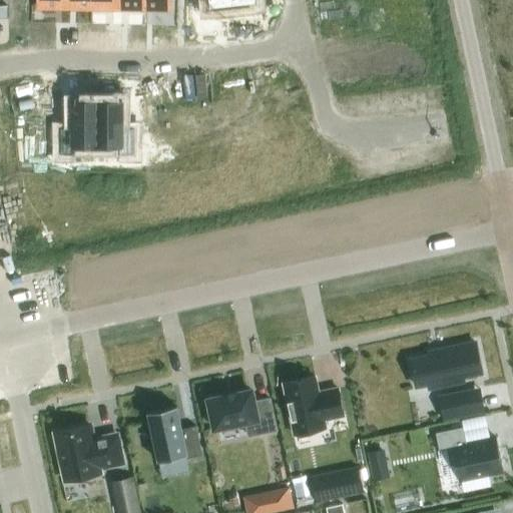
[(38,0),(38,8),(65,8),(65,0),(38,0)]
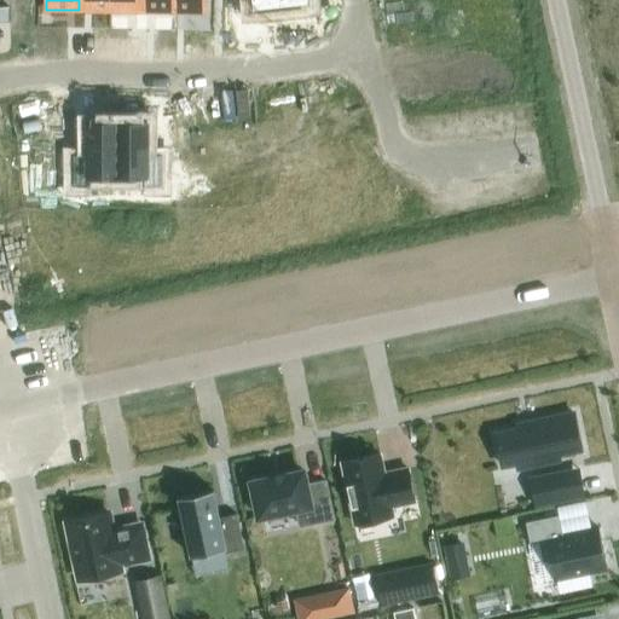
[(79,0),(79,10),(110,11),(109,0),(79,0)]
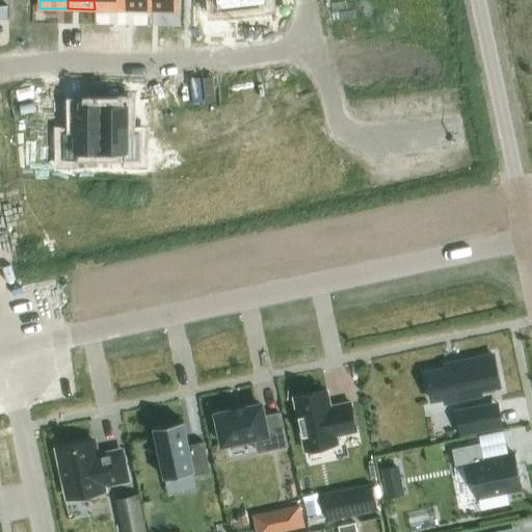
[(94,0),(95,9),(121,9),(121,0),(94,0)]
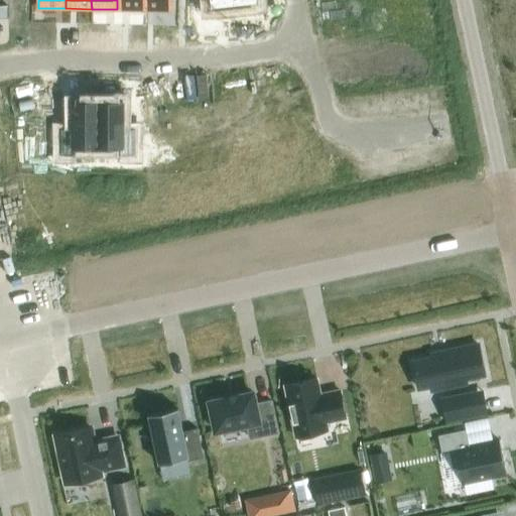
[(117,0),(117,9),(143,10),(143,0),(117,0)]
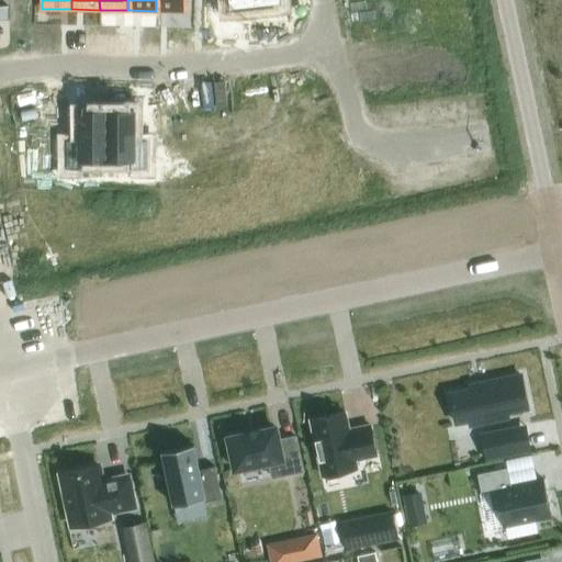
[(156,0),(156,11),(186,11),(184,0),(156,0)]
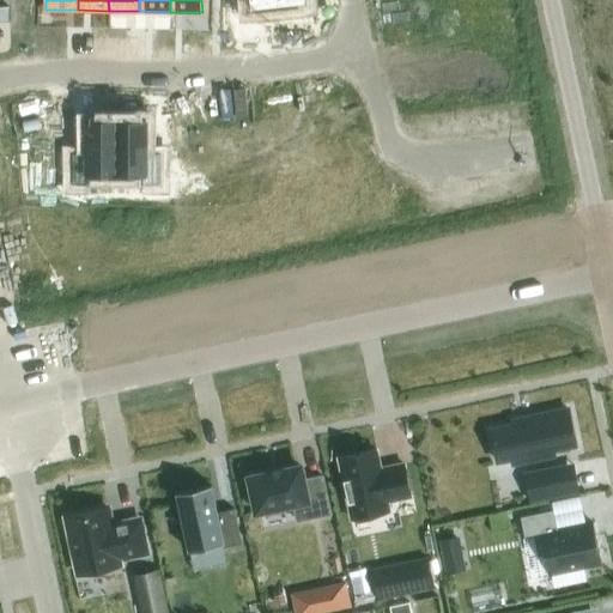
[(242,0),(244,11),(250,11),(254,11),(255,14),(259,14),(273,13),(271,0),(242,0)]
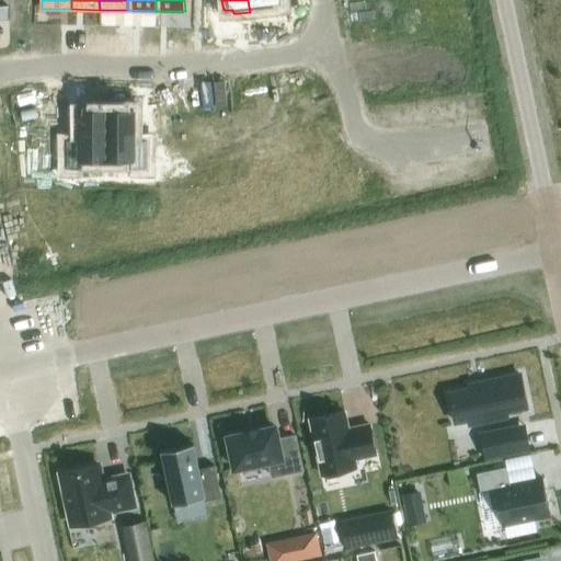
[(248,0),(250,12),(262,10),(266,10),(265,7),(270,6),(275,6),(274,0),(248,0)]
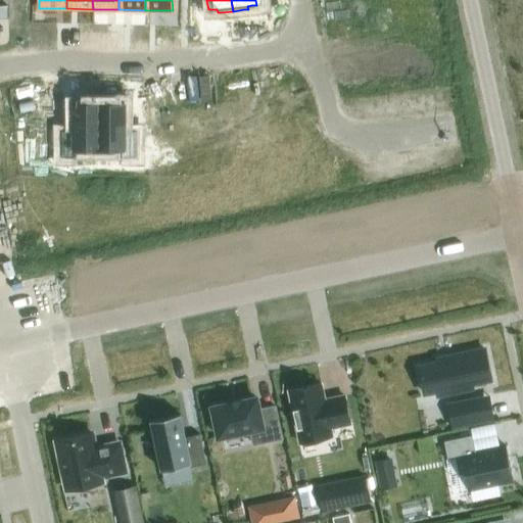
[(390,0),(364,0),(345,5),(351,27),(394,14),(390,0)]
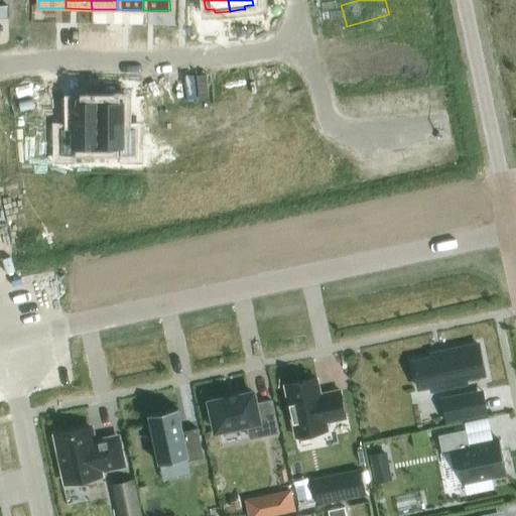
[(433,12),(425,14),(428,26),(436,24),(433,12)]
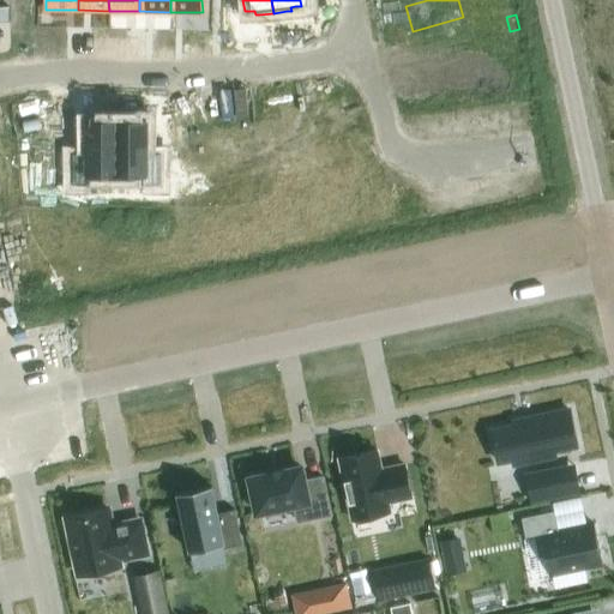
[(519,29),(510,31),(513,46),(523,43),(519,29)]
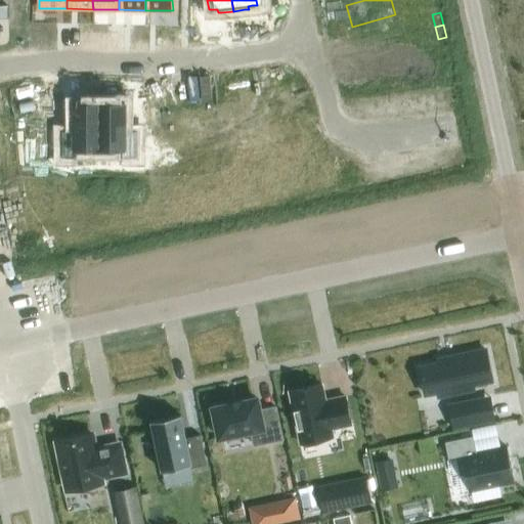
[(57,133),(57,160),(71,160),(71,149),(94,149),(94,102),(83,102),(79,102),(79,105),(76,105),(71,105),(71,129),(71,133),(57,133)]
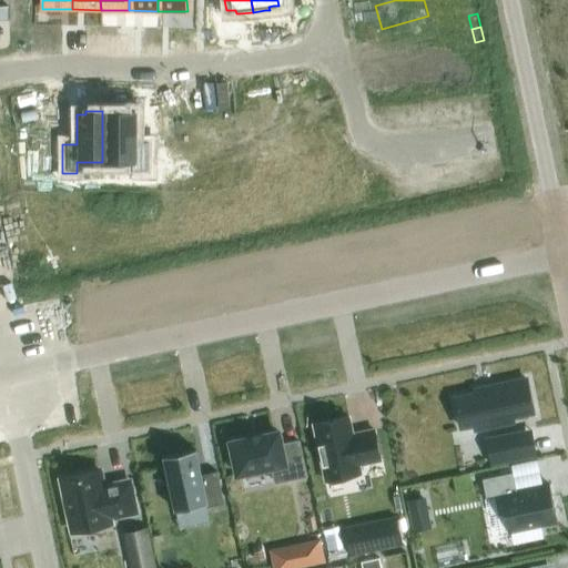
[(102,111),(102,162),(129,162),(129,173),(143,173),(143,144),(129,144),(129,140),(129,114),(123,114),(119,114),(119,111),(115,111),(102,111)]
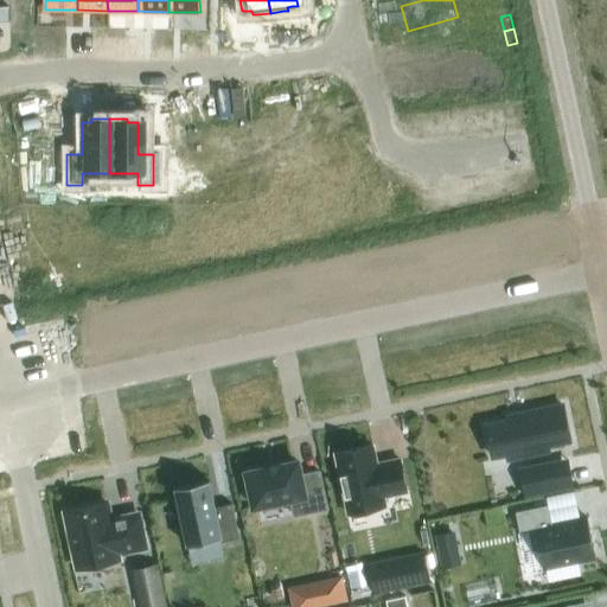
[(5,122),(0,123),(0,179),(26,174),(29,186),(44,183),(37,153),(23,157),(17,125),(10,126),(6,127),(5,122)]
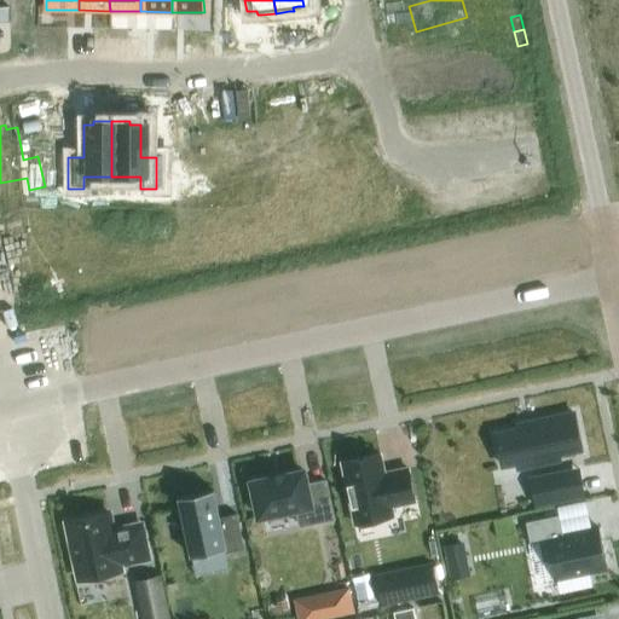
[(358,223),(343,225),(346,235),(360,232),(358,223)]
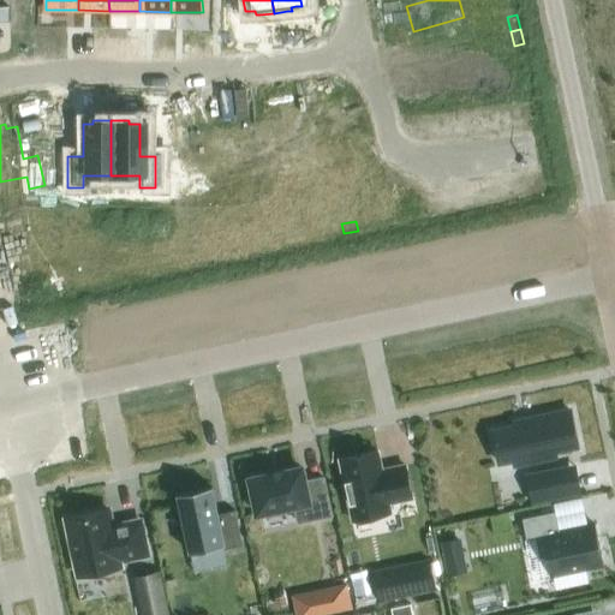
[(341,224),(327,227),(329,237),(344,233),(341,224)]
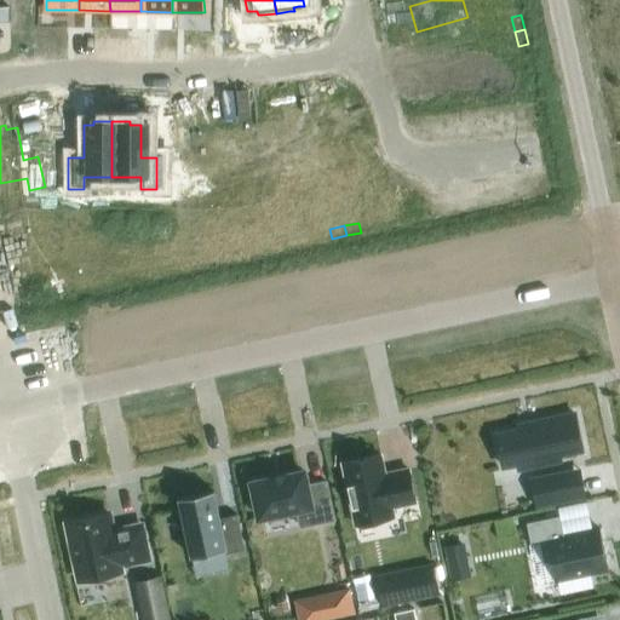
[(308,234),(293,236),(296,246),(310,244),(308,234)]
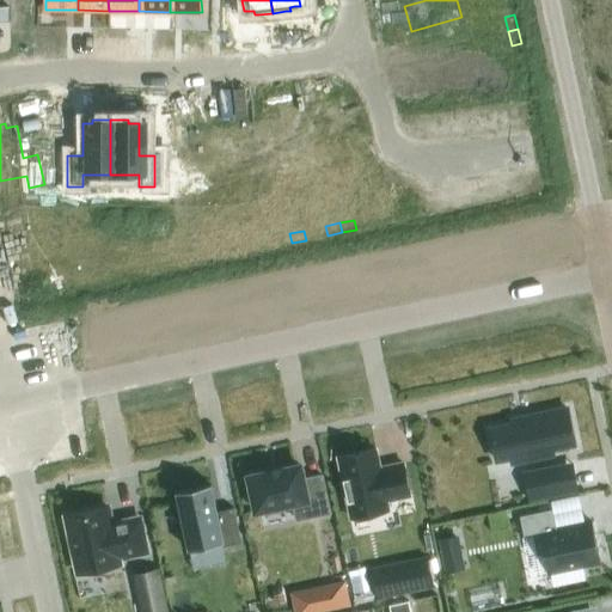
[(289,233),(275,237),(277,246),(292,243),(289,233)]
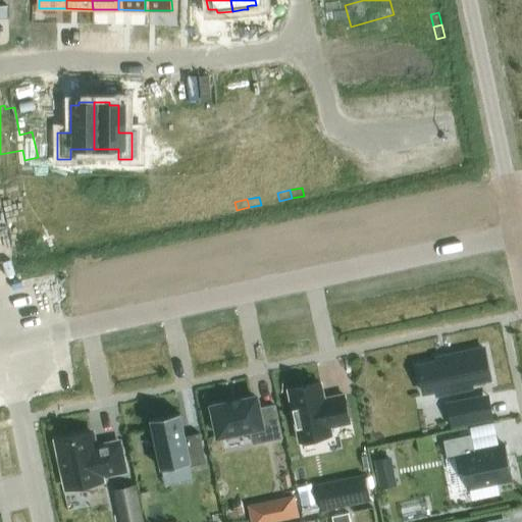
[(217,213),(205,215),(207,223),(219,221),(217,213)]
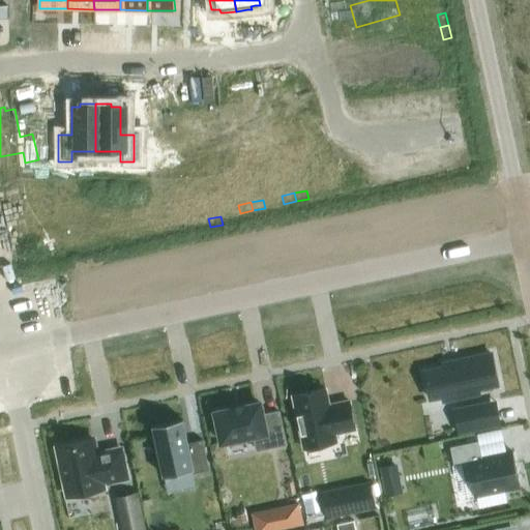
[(208,218),(196,222),(198,230),(210,227),(208,218)]
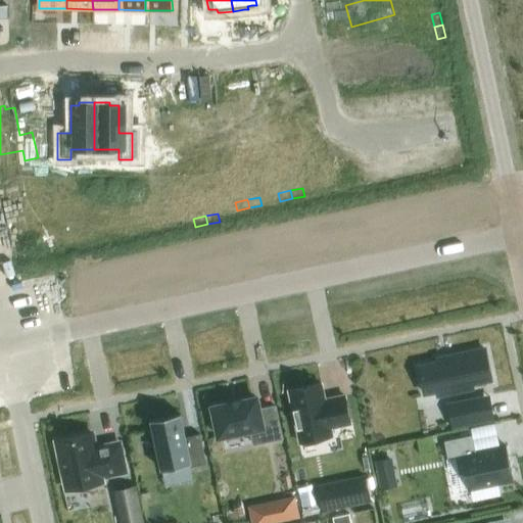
[(490,380),(484,349),(436,360),(437,363),(418,367),(423,394),(435,391),(436,396),(465,390),(464,385),(490,380)]
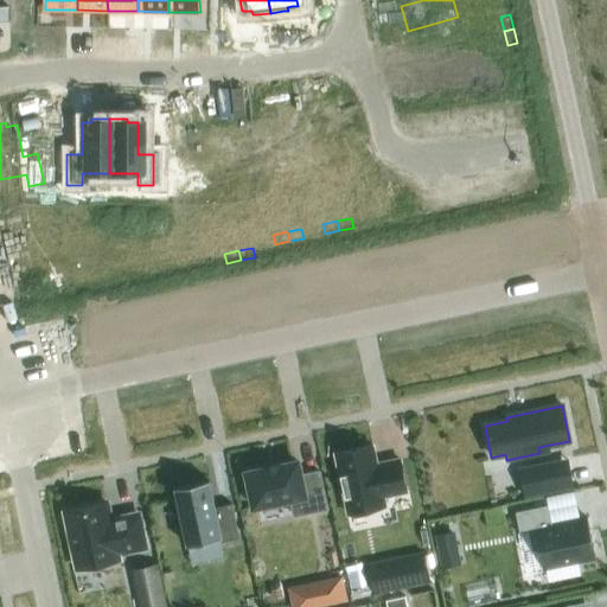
[(371,446),(334,454),(346,515),(384,506),(382,497),(406,492),(398,460),(375,465),(371,446)]
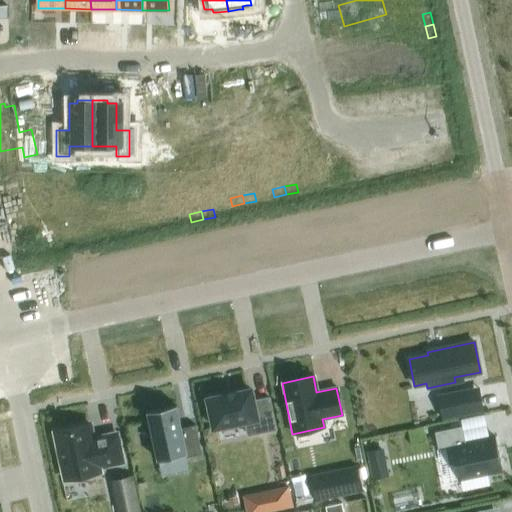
[(250,390),(207,399),(213,428),(244,421),(247,435),(275,429),(269,398),(253,401),(250,390)]
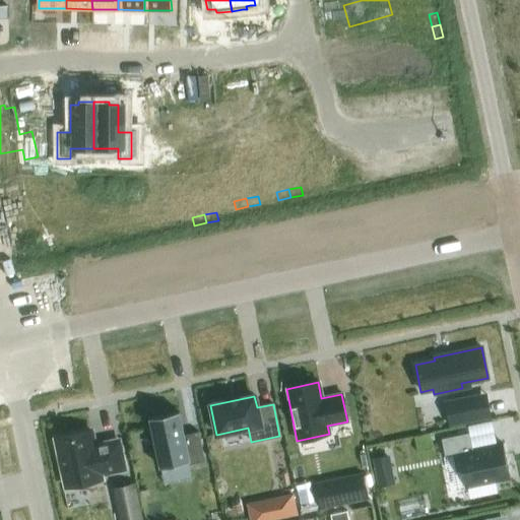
[(464,397),(445,400),(449,425),(469,420),(464,397)]
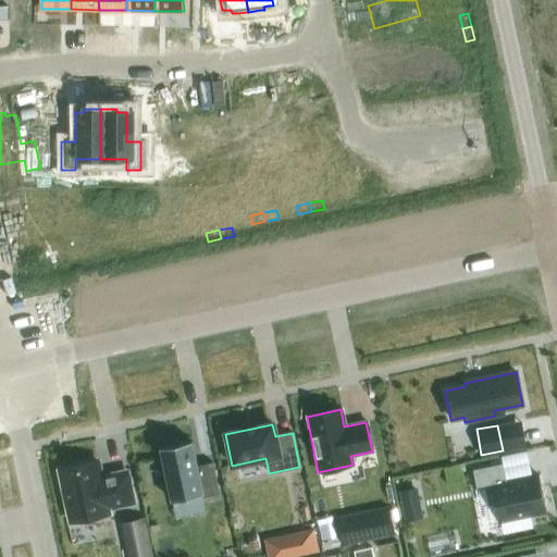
[(192,441),(160,448),(162,458),(159,459),(163,481),(166,480),(171,500),(201,495),(202,498),(219,494),(211,462),(197,466),(192,441)]
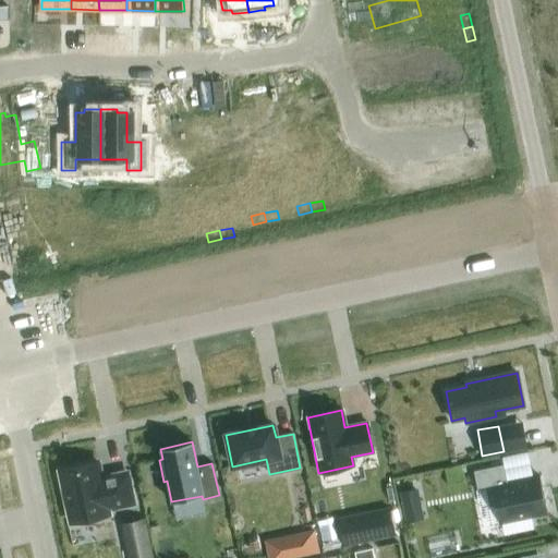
[(97,462),(60,470),(71,523),(108,514),(107,509),(133,502),(126,473),(100,478),(97,462)]
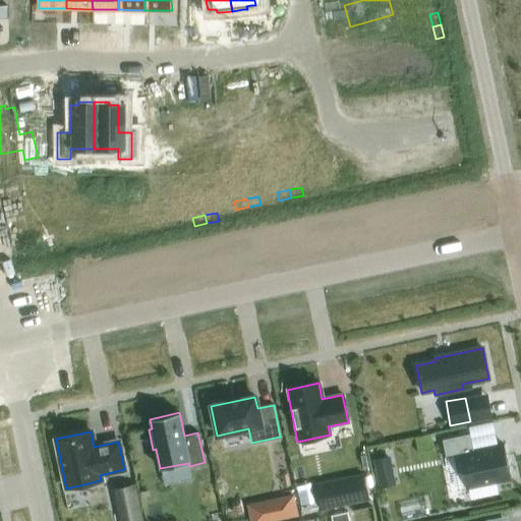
[(510,479),(503,445),(473,451),(469,433),(442,440),(446,458),(453,456),(456,473),(462,472),(466,488),(510,479)]
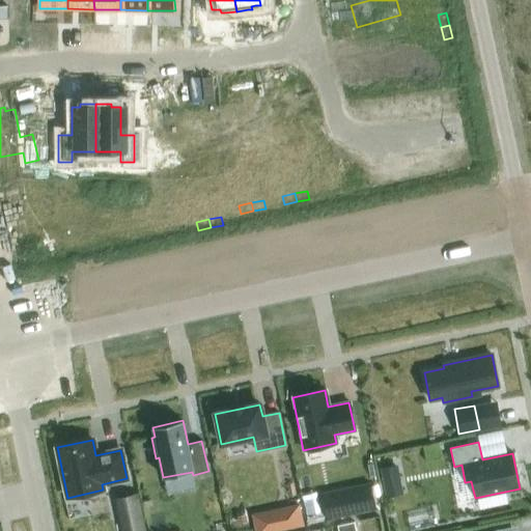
[(396,476),(394,466),(381,469),(383,479),(396,476)]
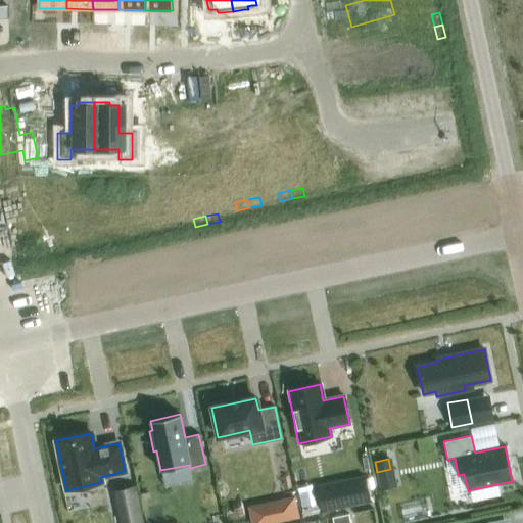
[(338,484),(343,509),(370,503),(365,478),(338,484)]
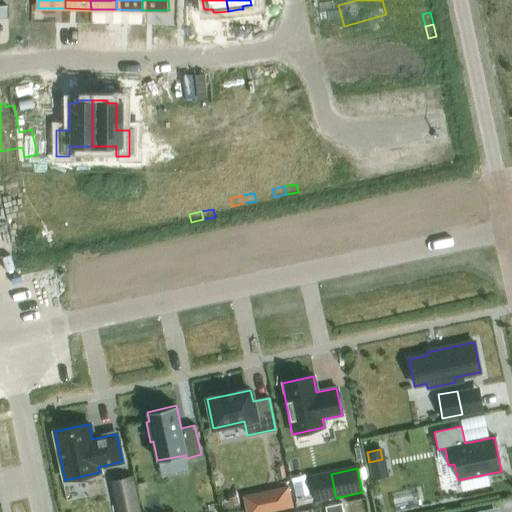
[(131,477),(113,480),(120,511),(137,507),(131,477)]
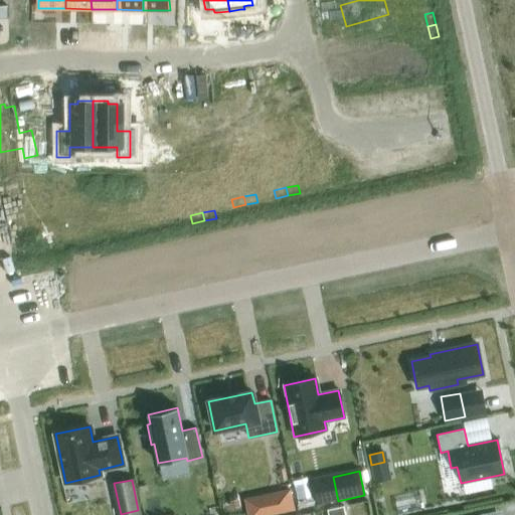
[(270,514),(294,510),(290,491),(266,495),(270,514)]
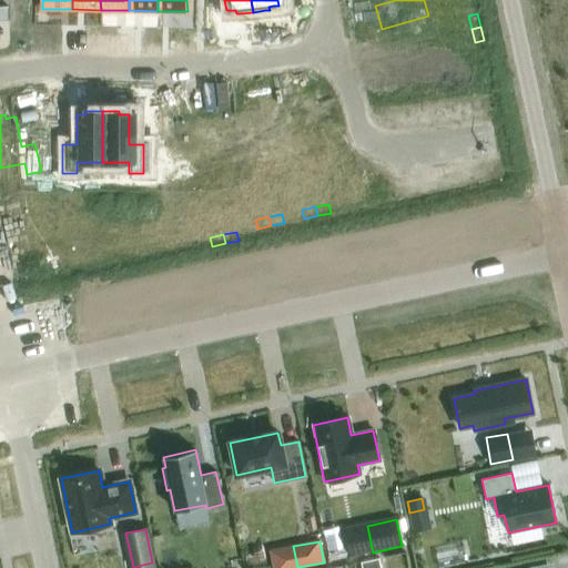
[(369,560),(371,567),(379,567),(378,558),(369,560)]
